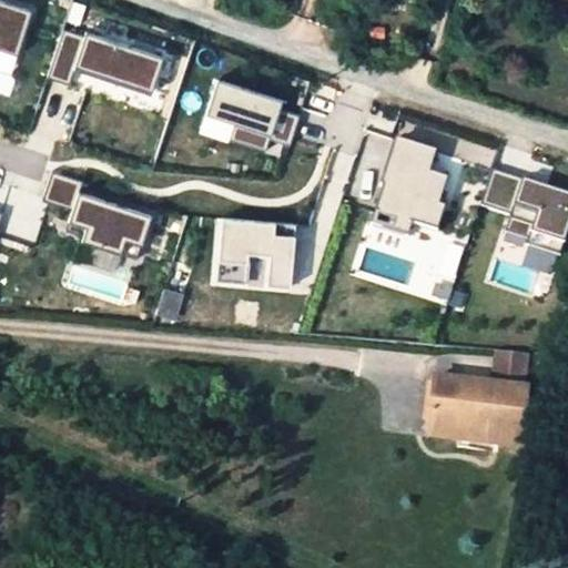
[(0,0),(0,49),(17,56),(32,10),(0,0)]
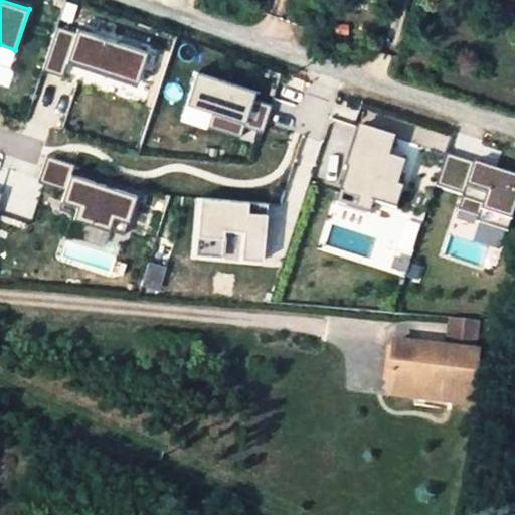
[(63,77),(68,61),(138,83),(148,52),(78,29),(76,33),(57,26),(42,70),(63,77)]
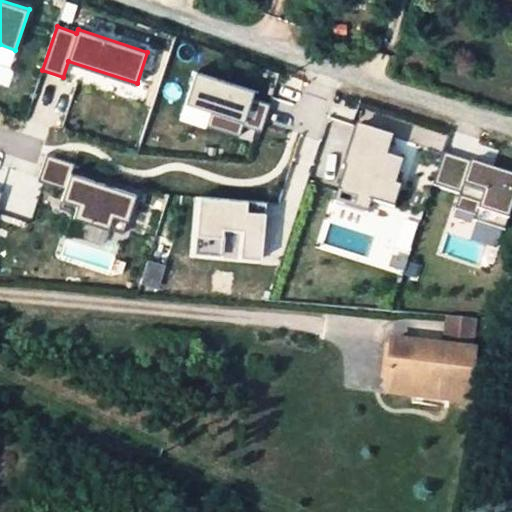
[(237,136),(240,125),(258,131),(267,104),(238,95),(240,86),(196,72),(185,104),(211,112),(207,126),(237,136)]
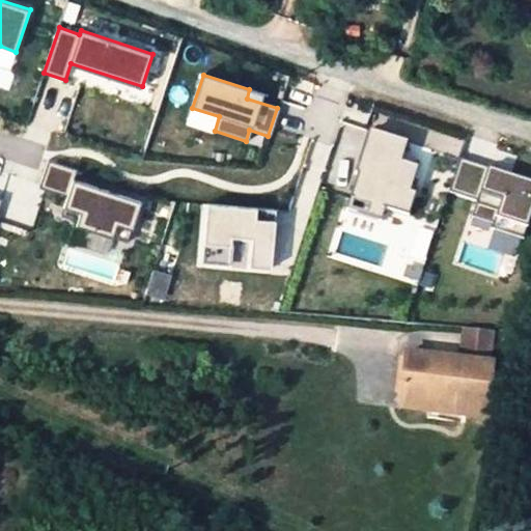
[(417,170),(400,165),(407,145),(368,133),(358,164),(371,169),(368,179),(357,175),(344,213),(380,224),(384,213),(407,220),(414,196),(409,195),(417,170)]
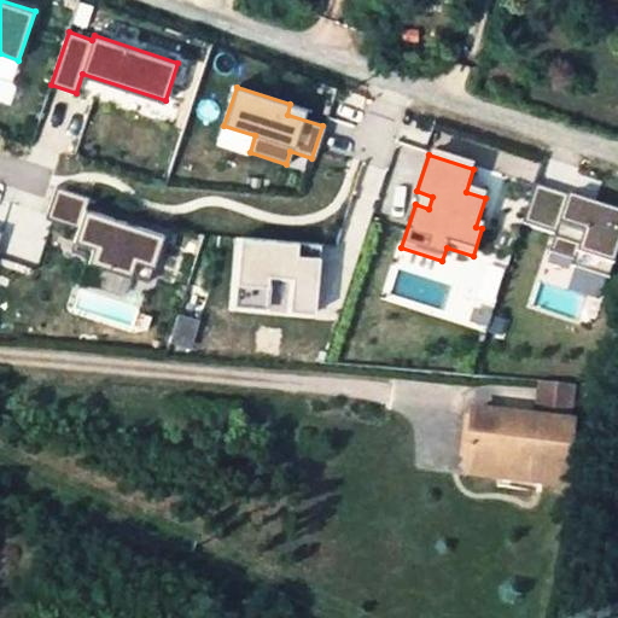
[(522,223),(555,234),(549,252),(573,261),(571,267),(608,280),(617,251),(617,213),(554,191),(535,185),(522,223)]
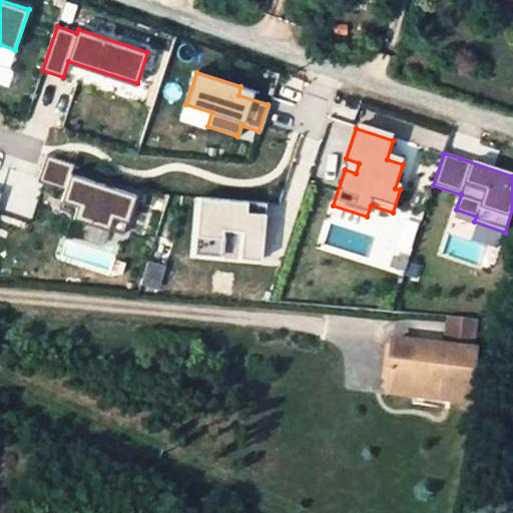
[(37,181),(48,185),(42,201),(51,204),(48,214),(58,217),(56,222),(106,239),(110,226),(124,231),(136,194),(71,173),(74,163),(46,154),(42,168),(37,181)]
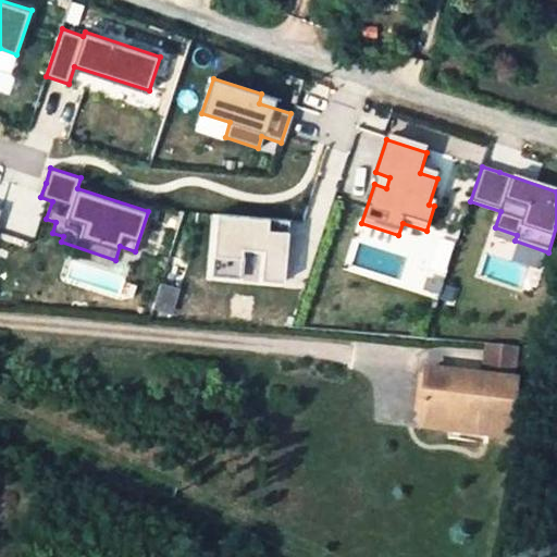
[(282,248),(284,220),(218,213),(212,276),(240,279),(243,249),(263,251),(261,281),(284,283),(287,249),(282,248)]
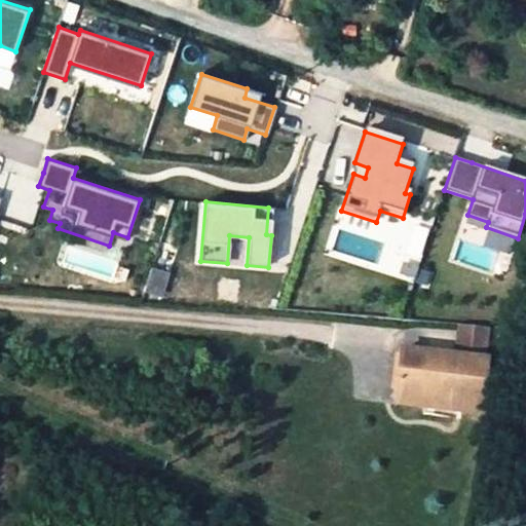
[(113,232),(109,246),(123,251),(127,237),(113,232)]
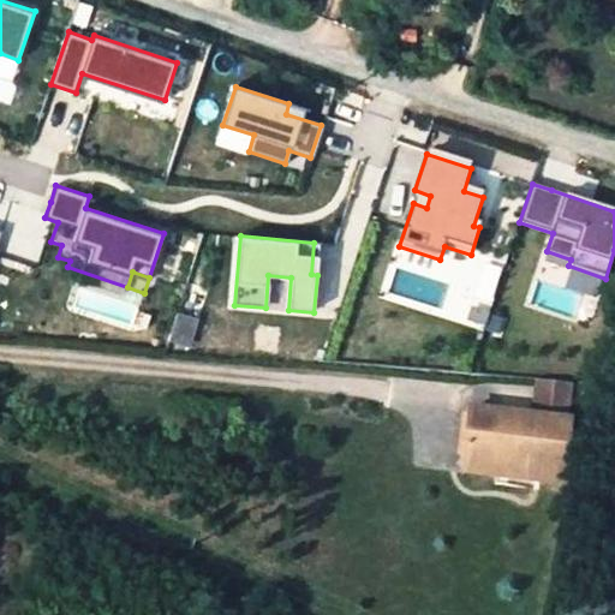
[(561,482),(573,392),(533,388),(530,417),(470,408),(463,470),(561,482)]
